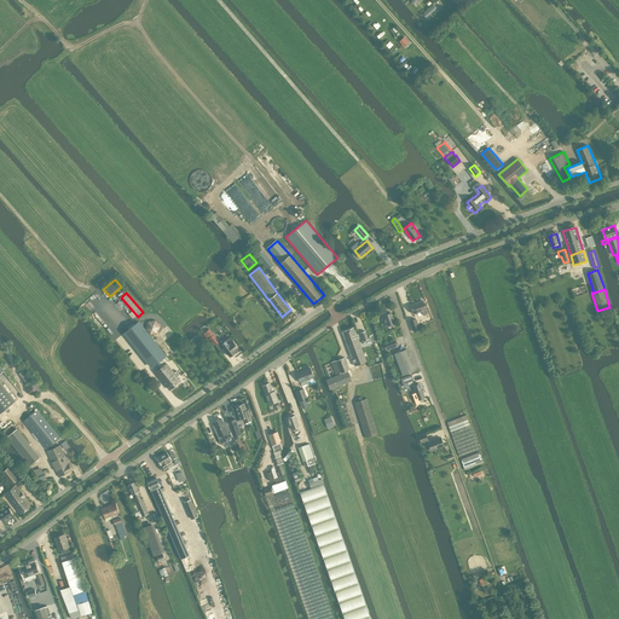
[(578,298),(582,307),(591,304),(588,294),(578,298)]
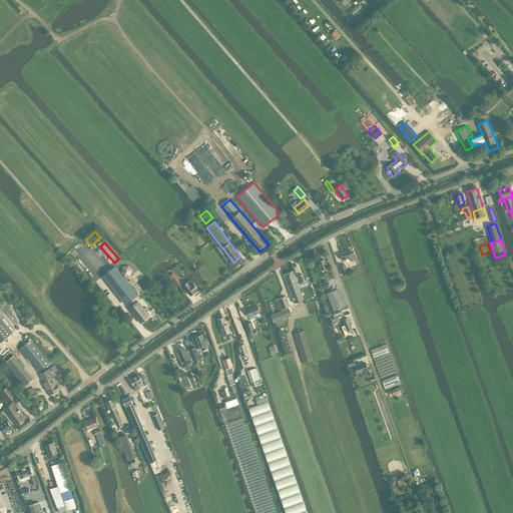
[(343,261),(350,258),(351,262),(355,260),(351,249),(341,253),(343,261)]
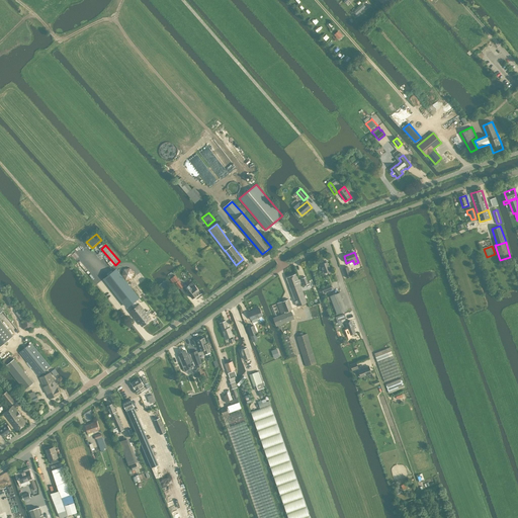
[(331,272),(331,270),(329,265),(329,266),(327,262),(321,264),(324,273),(328,271),(329,273),(331,272)]
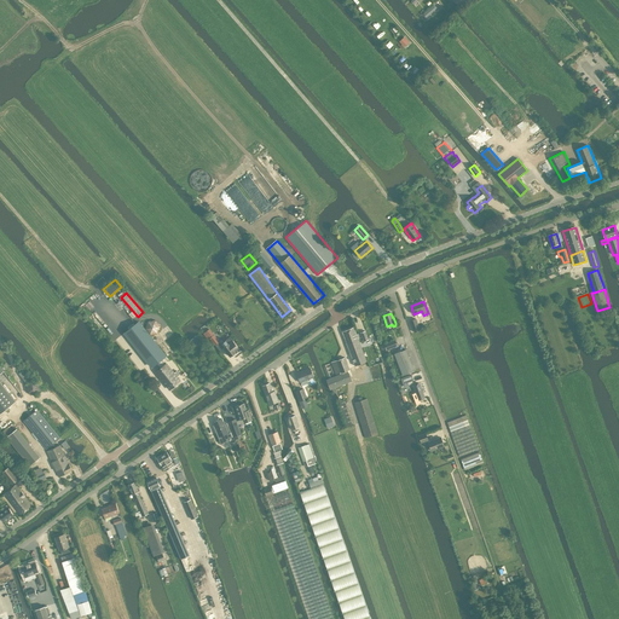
[(420,330),(416,319),(410,320),(415,333),(420,330)]
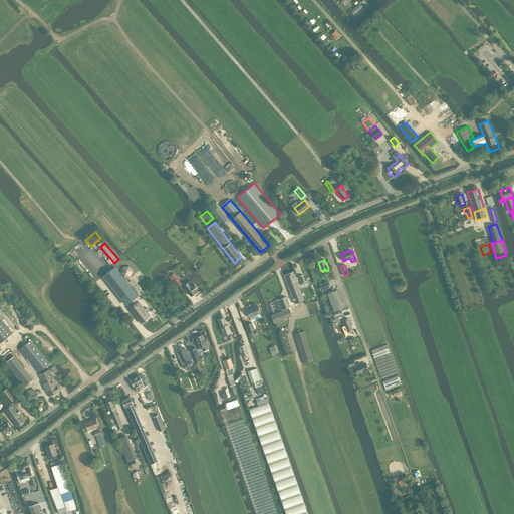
[(134,271),(130,266),(122,267),(120,273),(124,278),(131,277),(134,271)]
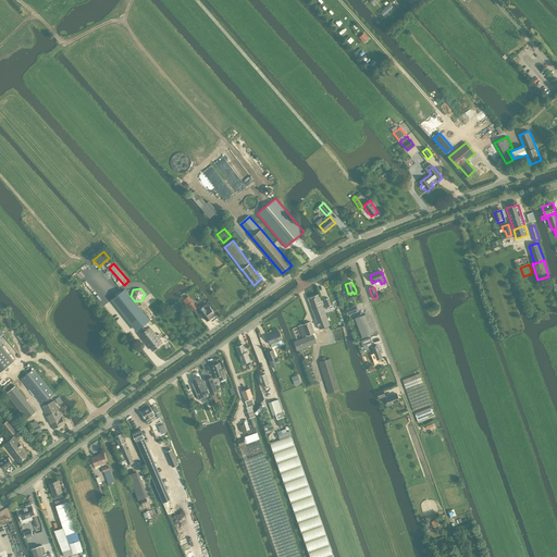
[(125,289),(112,299),(137,330),(141,326),(145,323),(149,320),(125,289)]
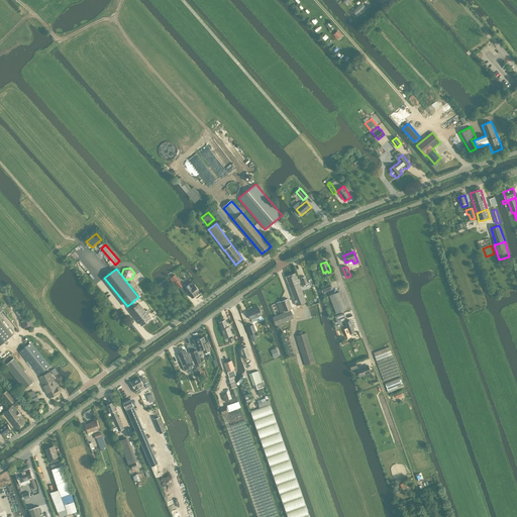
[(296,273),(286,277),(296,306),(306,302),(296,273)]
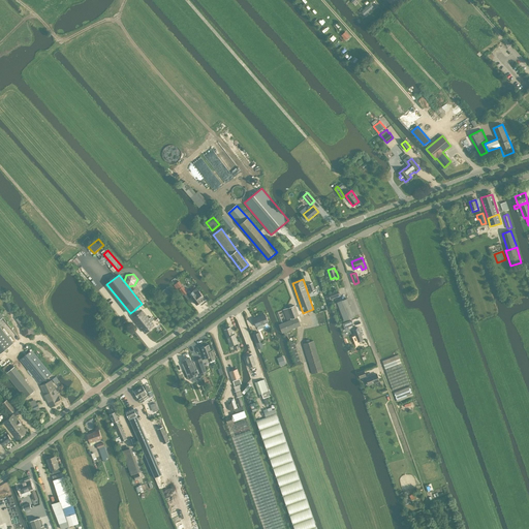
[(162,291),(165,297),(174,290),(170,285),(162,291)]
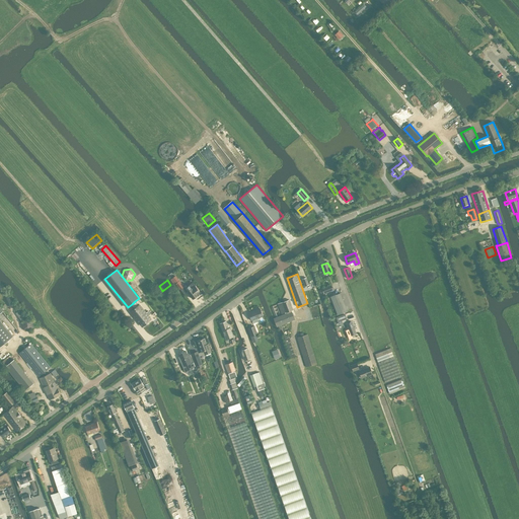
[(198,295),(201,292),(196,286),(193,288),(191,285),(187,288),(189,290),(188,292),(194,299),(199,295),(198,295)]
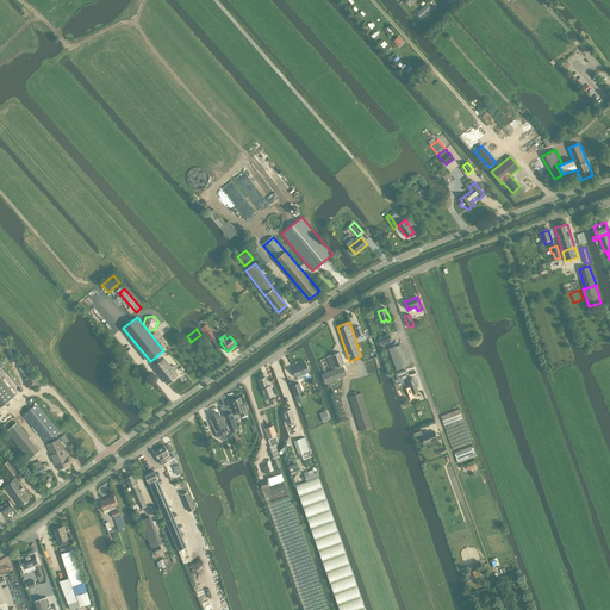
[(392,341),(390,335),(379,340),(380,344),(392,341)]
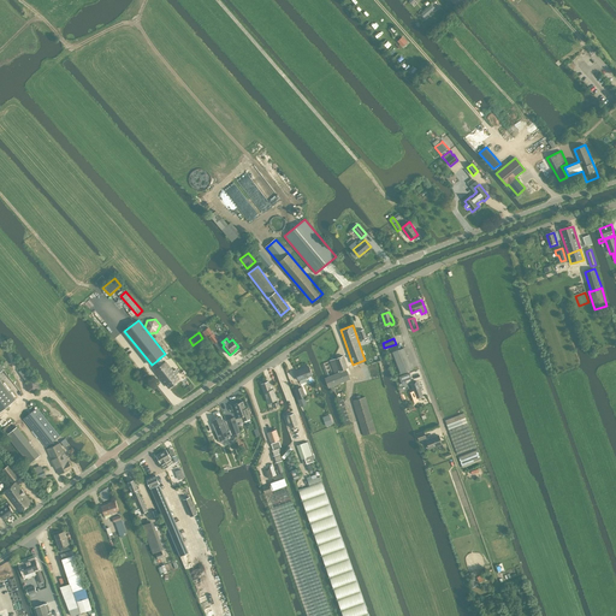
[(413,369),(404,348),(392,353),(401,373),(413,369)]
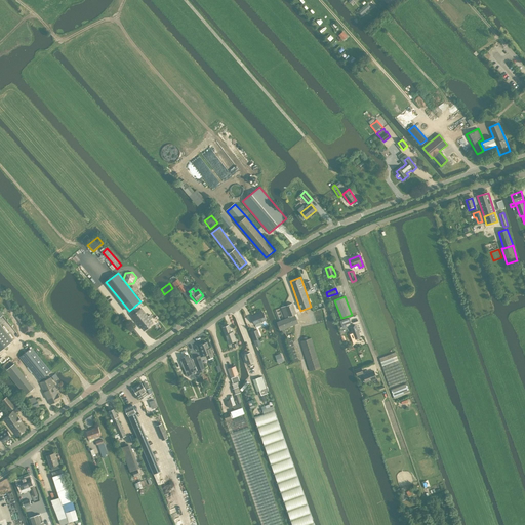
[(274,310),(278,322),(277,322),(280,330),(298,323),(297,320),(298,319),(292,304),(281,308),(285,319),(281,321),(276,309),(274,310)]
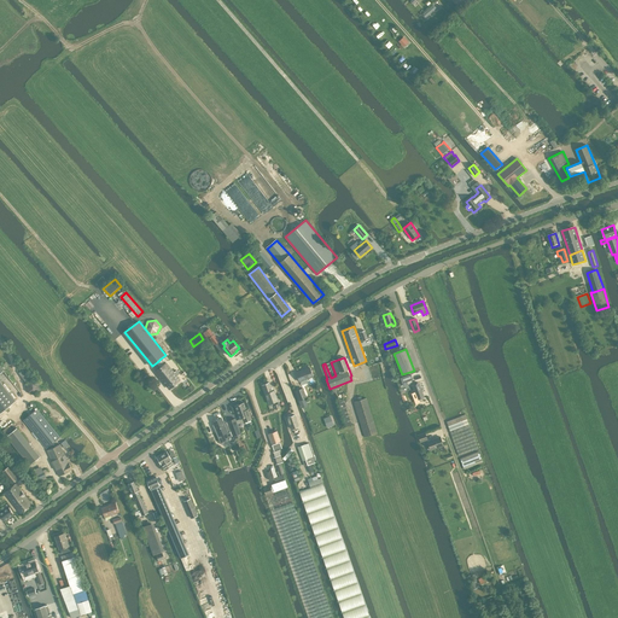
[(161,367),(156,372),(169,389),(180,380),(176,375),(179,373),(176,371),(174,373),(167,363),(165,363),(161,359),(157,362),(161,367)]
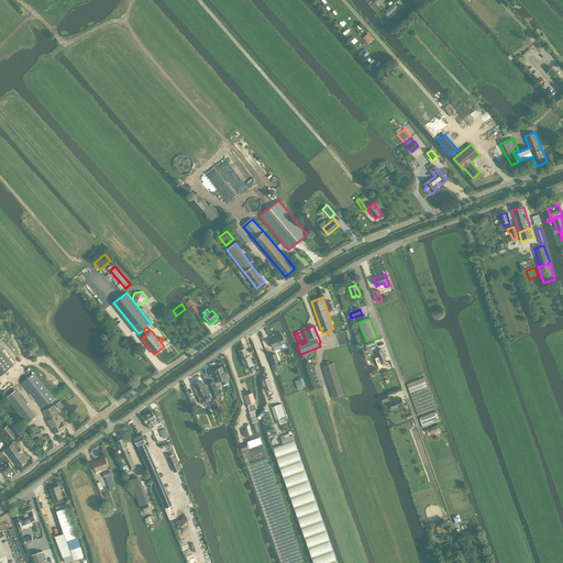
[(0,332),(0,376),(14,365),(0,346),(0,340),(3,338),(0,332)]
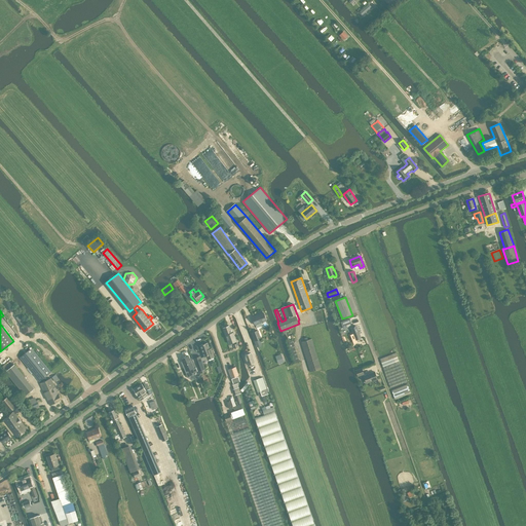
[(22,313),(16,316),(23,327),(28,324),(22,313)]
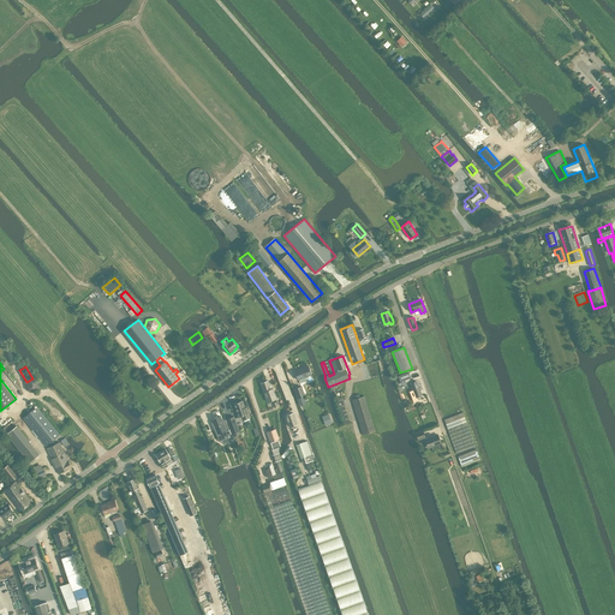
[(296,371),(298,380),(311,375),(309,366),(296,371)]
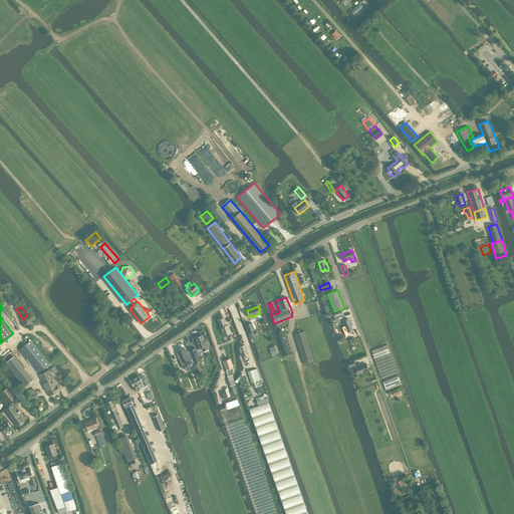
[(333,314),(333,316),(335,321),(339,319),(338,317),(341,316),(343,316),(341,311),(333,314)]
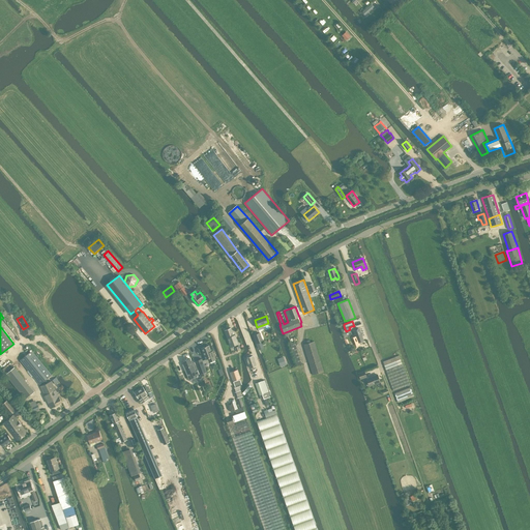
[(34,333),(33,328),(27,326),(23,330),(24,336),(30,339),(34,333)]
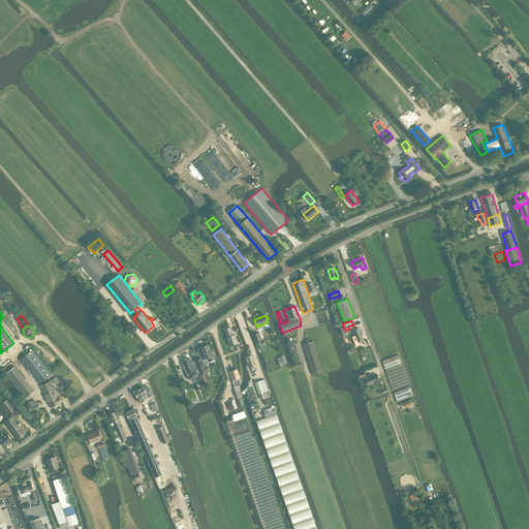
[(359,327),(352,330),(358,342),(364,340),(359,327)]
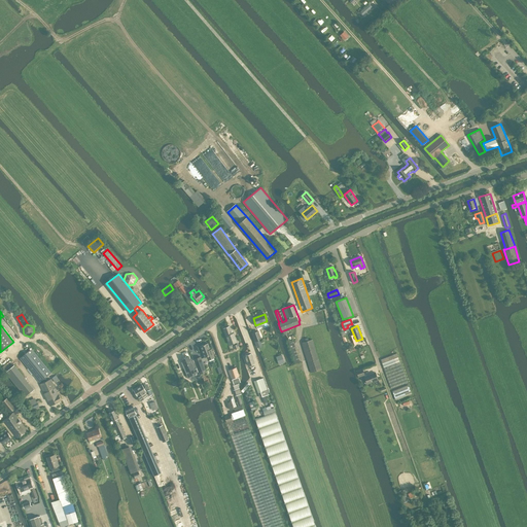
[(223,328),(230,345),(237,342),(234,332),(232,334),(230,326),(223,328)]
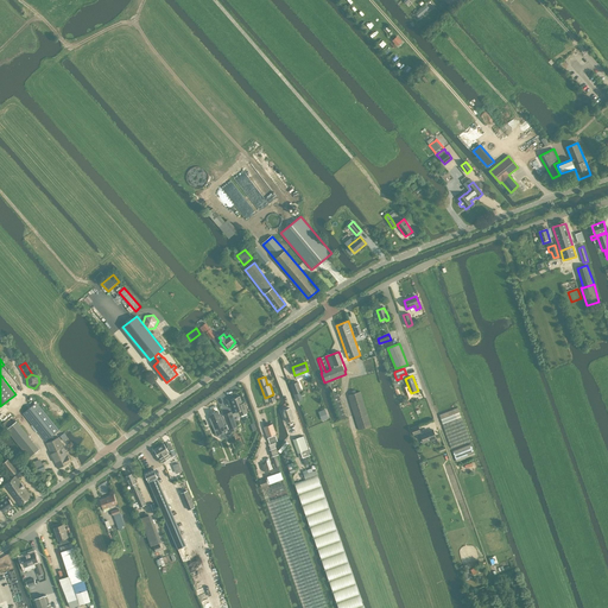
[(298,381),(291,385),(295,393),(302,391),(298,381)]
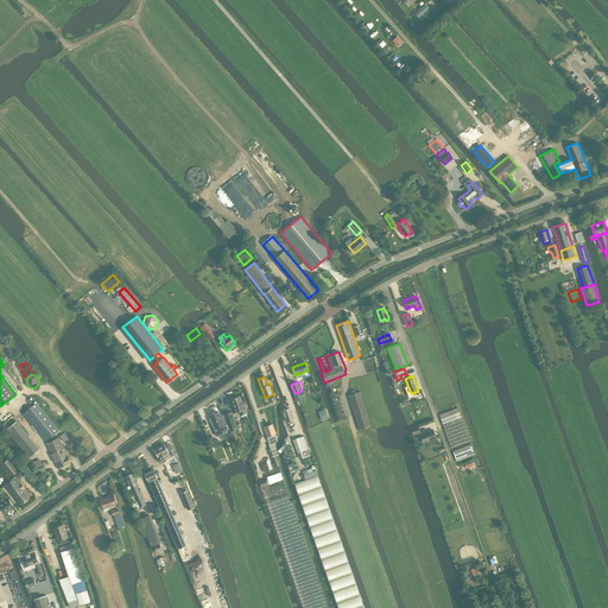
[(348,396),(359,430),(371,426),(360,392),(356,393),(355,390),(352,391),(353,394),(348,396)]
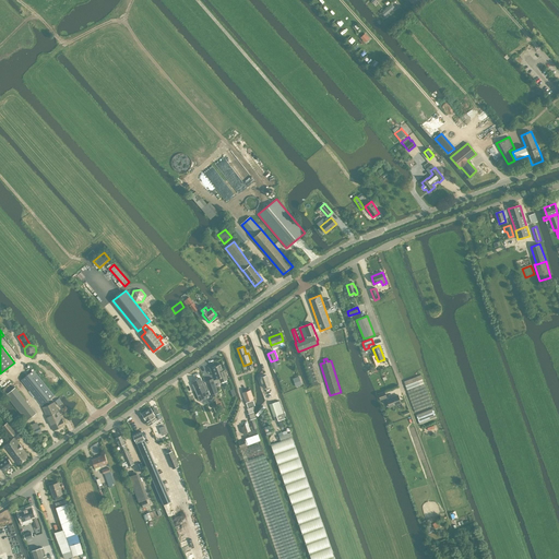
[(313,387),(318,384),(310,360),(306,361),(313,387)]
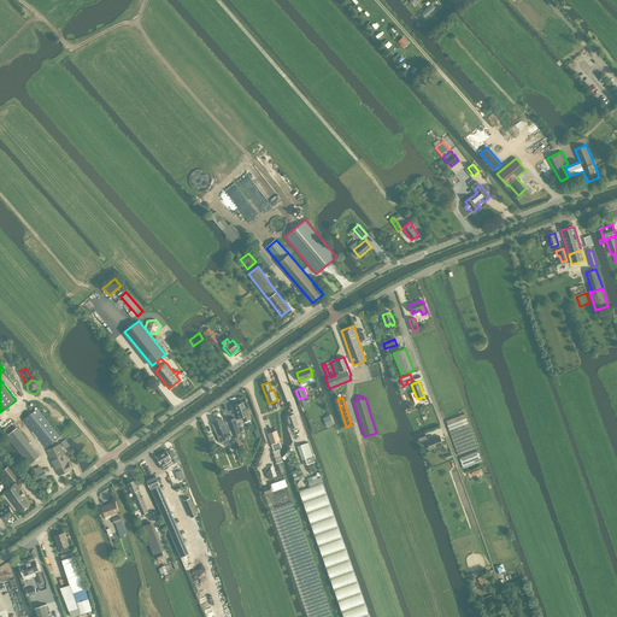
[(235,417),(227,421),(234,438),(241,435),(238,423),(244,421),(244,422),(245,421),(252,418),(248,409),(246,409),(244,401),(235,405),(240,418),(236,419),(235,417)]
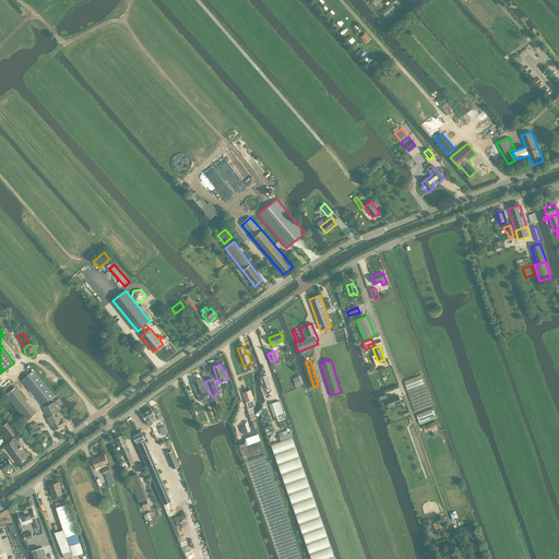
[(42,406),(46,402),(47,405),(43,407),(50,425),(63,419),(63,418),(62,418),(55,402),(50,404),(48,401),(55,395),(34,369),(21,380),(42,406)]
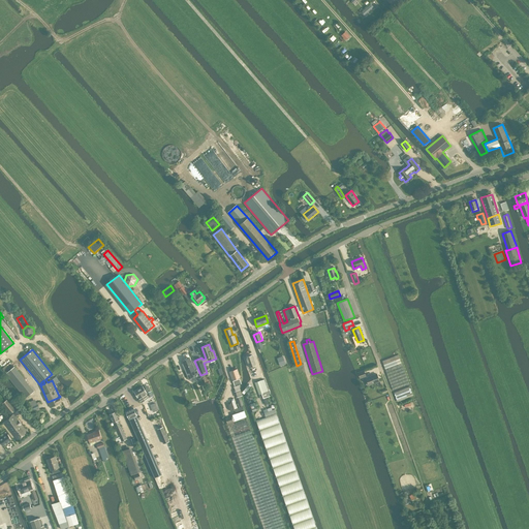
[(399,354),(382,361),(393,390),(409,383),(399,354)]
